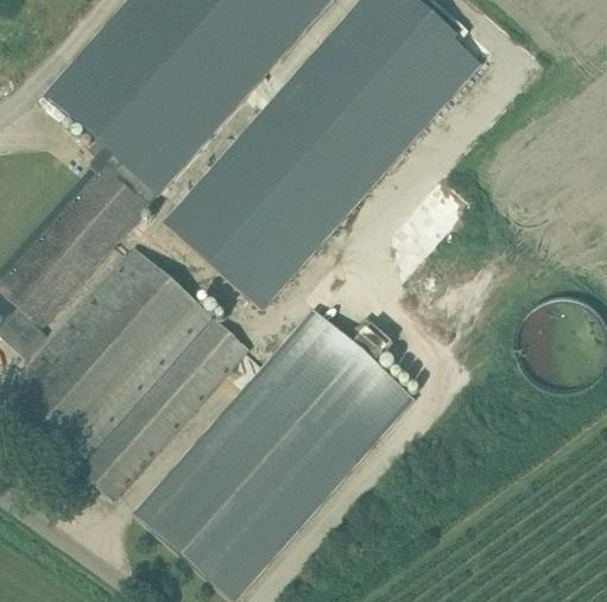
[(126,0),(43,96),(100,146),(112,156),(156,195),(158,196),(259,82),(332,0),(126,0)]
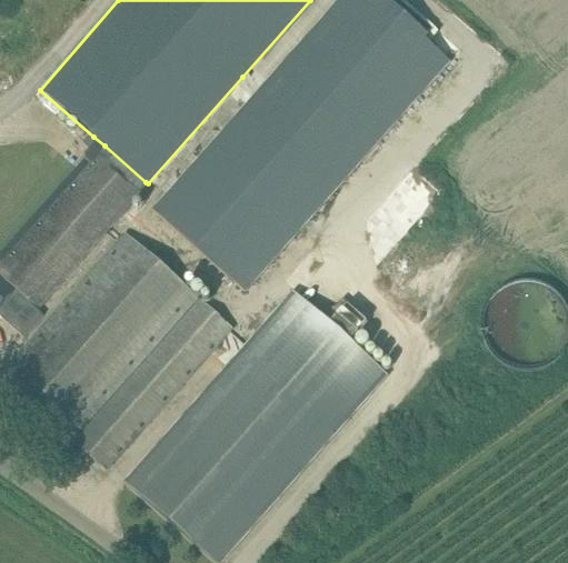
[(335,0),(255,91),(152,208),(247,292),(334,194),(450,60),(449,59),(427,39),(438,28),(406,0),(335,0)]
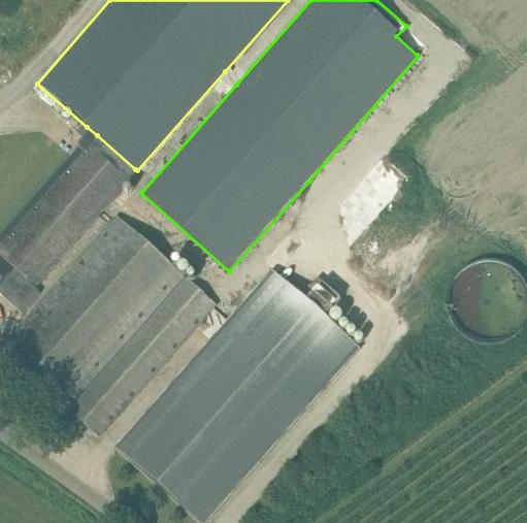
[(17,224),(0,242),(0,257),(11,267),(0,281),(0,290),(21,309),(40,288),(34,282),(133,170),(135,169),(97,135),(92,138),(88,142),(17,224)]
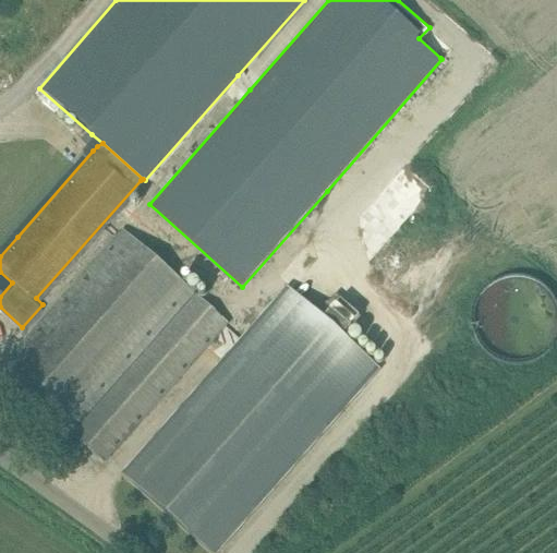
[(123,231),(4,365),(73,425),(72,427),(106,456),(225,322),(123,231)]
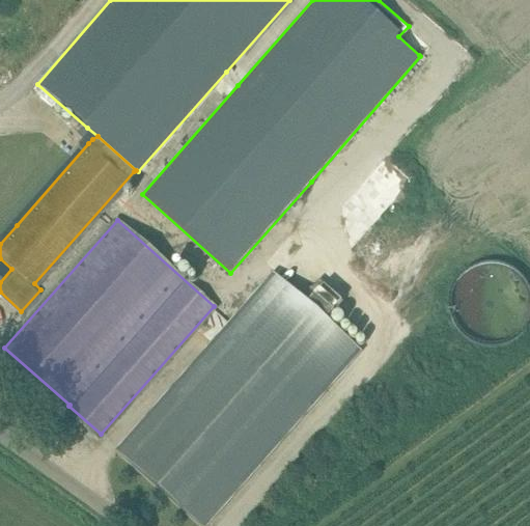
[(0,282),(11,269),(0,258),(0,282)]
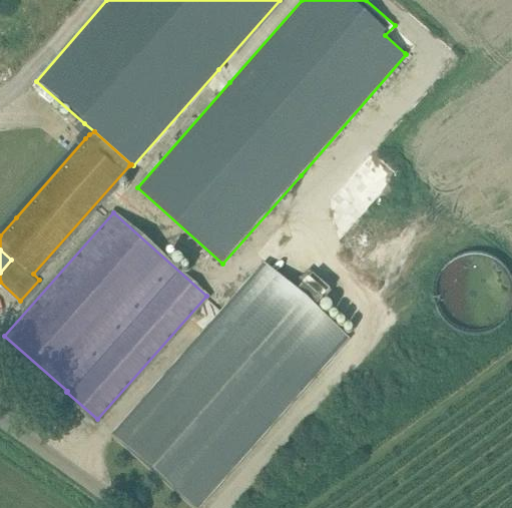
[(265,261),(112,433),(196,507),(349,335),(316,306),(332,288),(308,267),(292,285),(265,261)]
